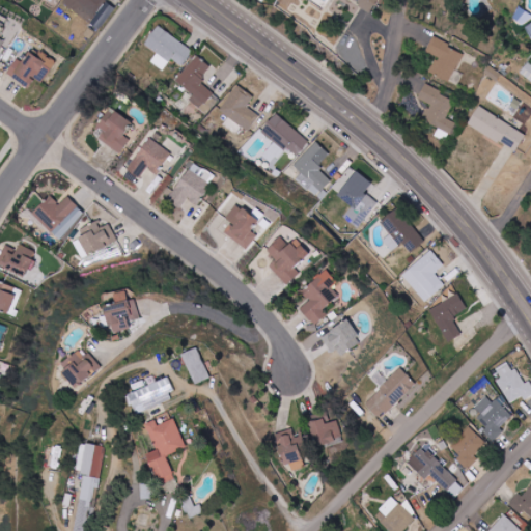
[(105,0),(64,0),(64,1),(92,19),(105,0)]
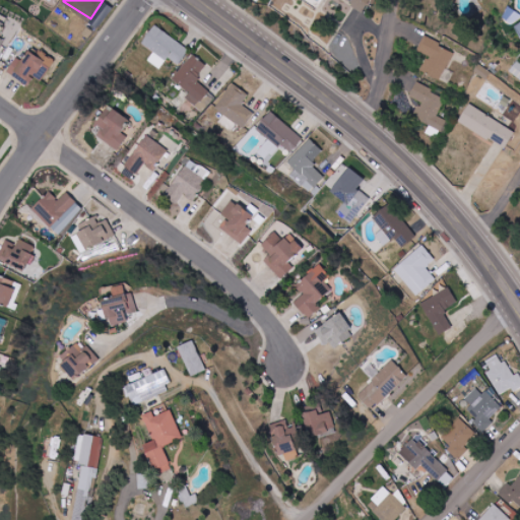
[(344,0),(364,11),(370,0),(344,0)]
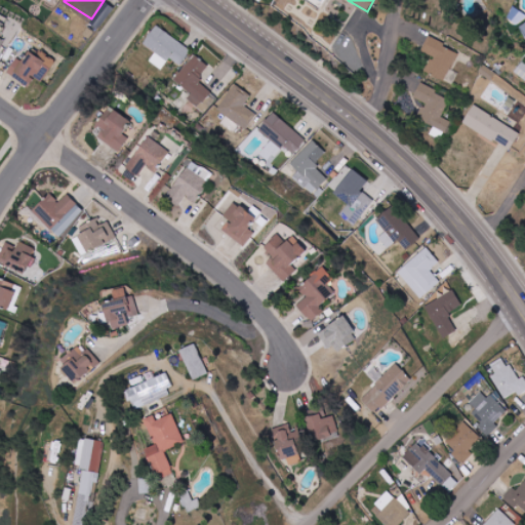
[(192,49),(155,25),(143,43),(156,52),(150,61),(162,70),(170,57),(180,66),(192,49)]
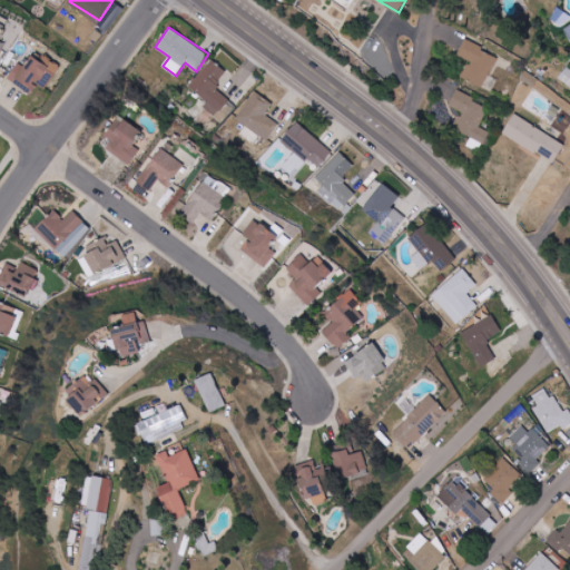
[(493,91),(498,79),(490,76),(499,56),(465,41),(459,56),(471,60),(462,78),(493,91)]
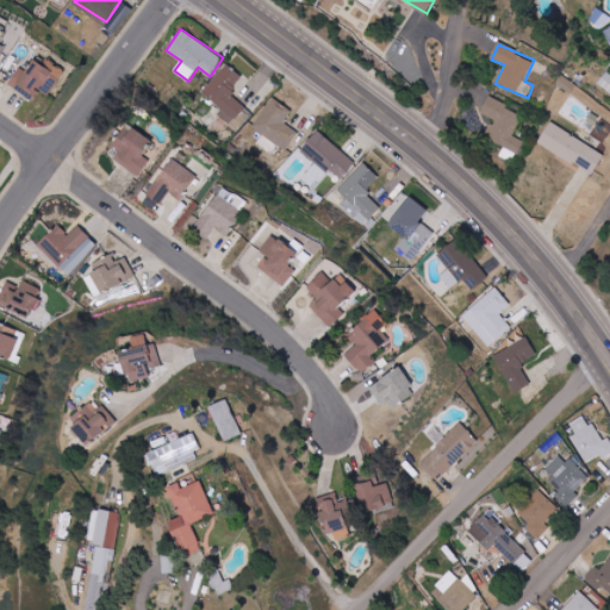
[(50,95),(62,76),(31,58),(25,70),(19,68),(10,86),(35,100),(41,89),(50,95)]
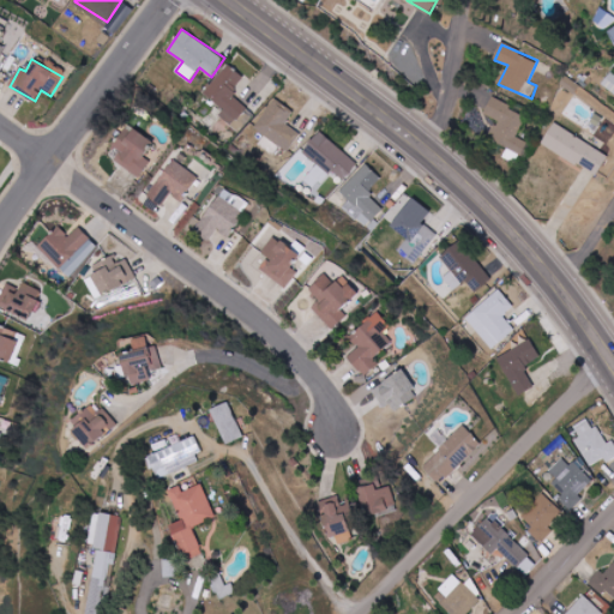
[(218,116),(241,132),(254,113),(232,96),(246,77),(227,64),(205,95),(224,109),(218,116)]
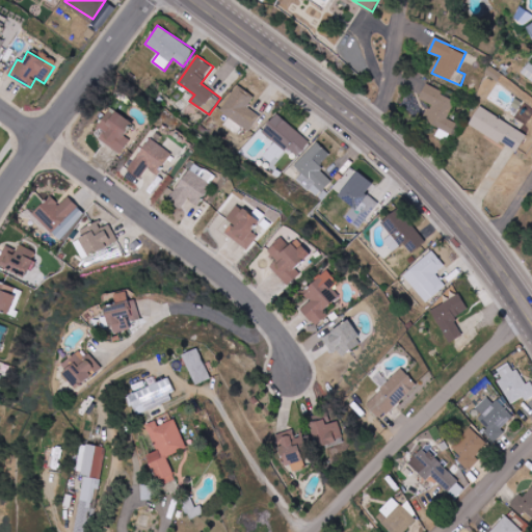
[(531,63),(529,61),(522,73),(531,80),(531,63)]
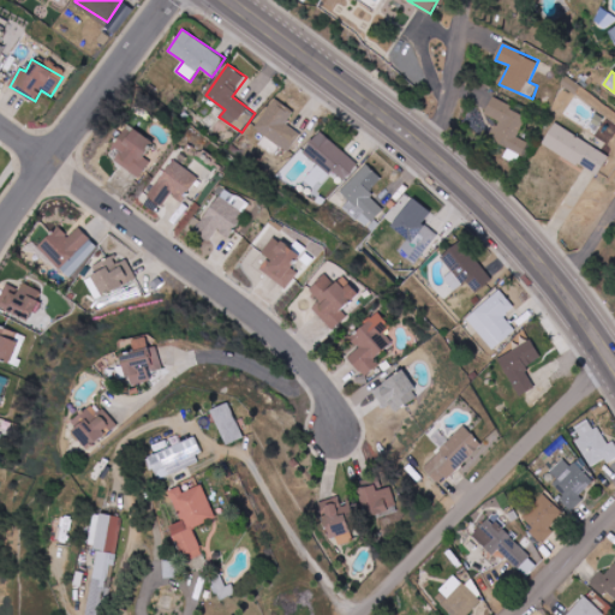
[(255,127),(266,136),(261,143),(275,153),(280,145),(288,151),(302,133),(287,124),(296,112),(276,99),(255,127)]
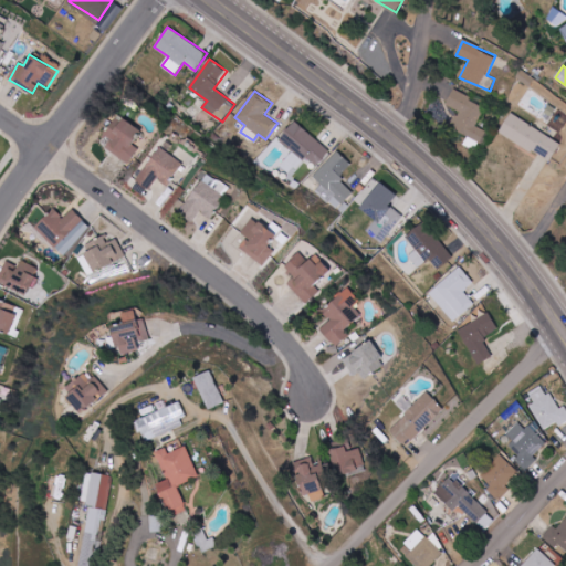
[(486,105),(452,91),(447,105),(458,111),(450,129),(468,137),(464,145),(477,150),(485,130),(477,127),(486,105)]
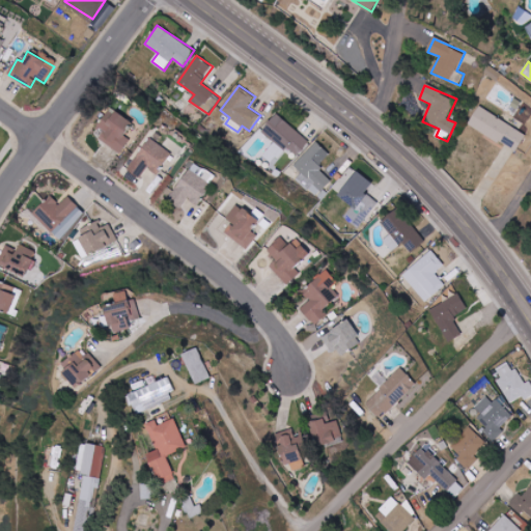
[(468,123),(515,152),(527,135),(479,106),(468,123)]
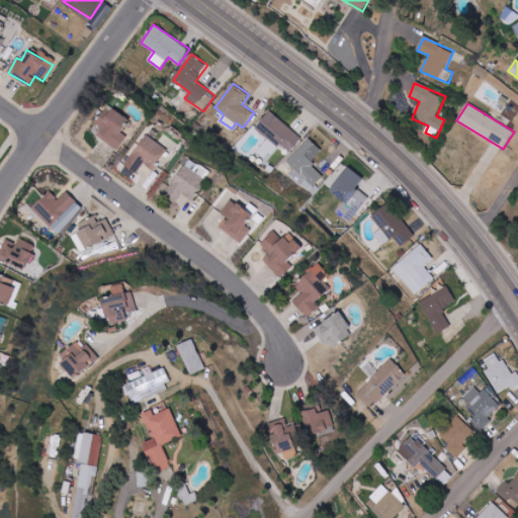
[(117,149),(132,131),(125,125),(130,120),(109,105),(96,122),(103,126),(97,134),(117,149)]
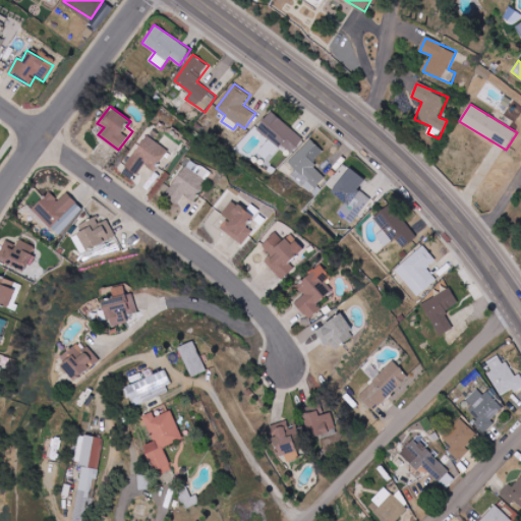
[(303,139),(272,111),(256,128),(270,139),(264,148),(273,156),(282,145),(291,153),(303,139)]
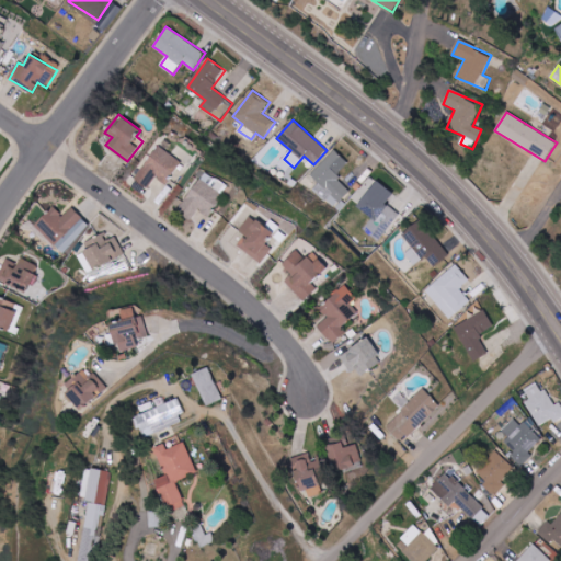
[(182,161),(159,145),(135,179),(149,187),(157,176),(167,183),(182,161)]
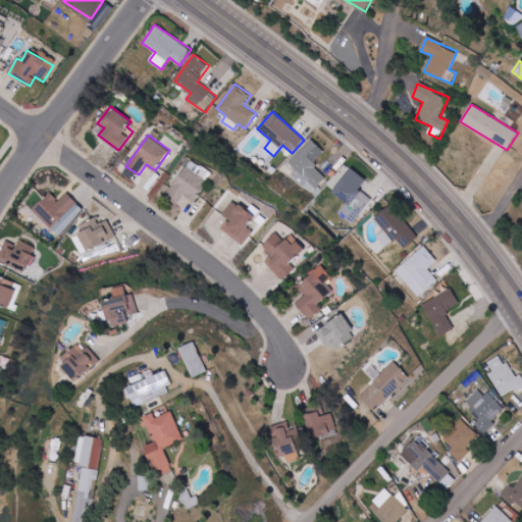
[(289,162),(297,170),(292,175),(310,194),(326,177),(313,163),(324,152),(312,139),(289,162)]
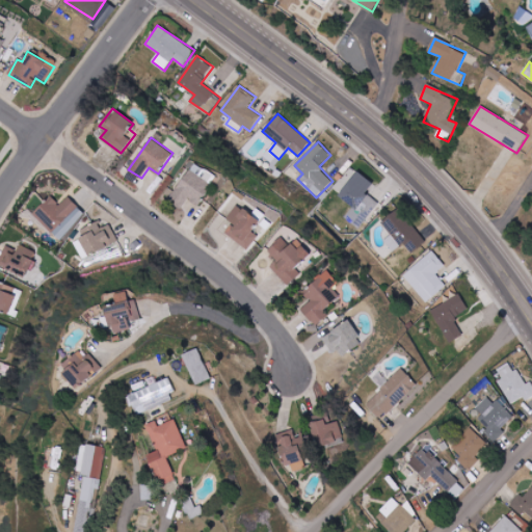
[(168,198),(181,209),(189,198),(196,205),(217,179),(197,162),(168,198)]
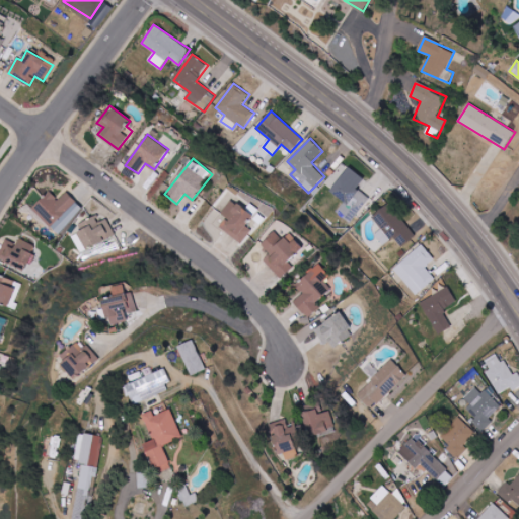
[(350,224),(370,199),(360,191),(368,181),(352,168),(340,182),(338,181),(331,190),(346,201),(336,212),(350,224)]
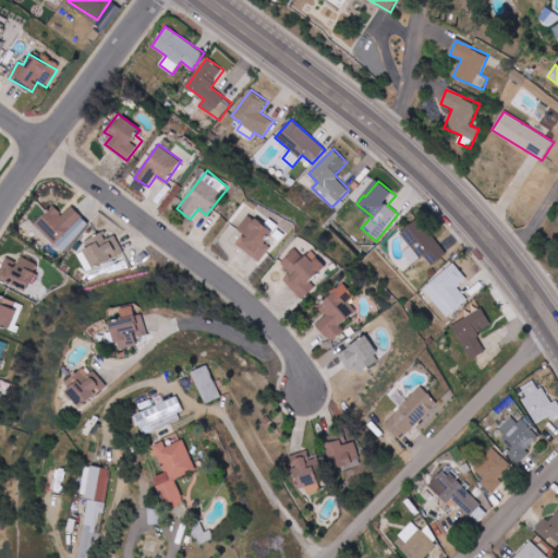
[(91,225),(72,206),(63,215),(53,205),(35,222),(62,252),(91,225)]
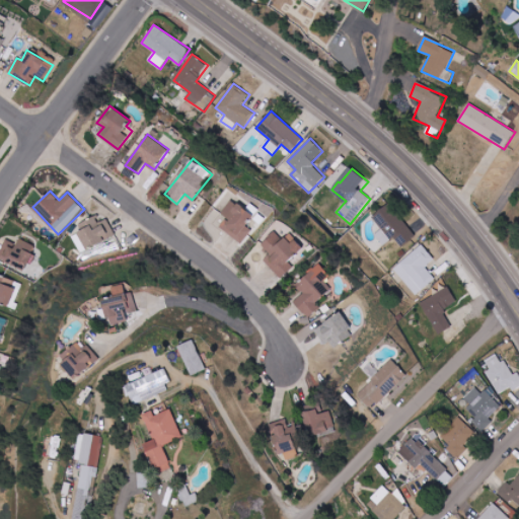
[(243,242),(252,228),(247,225),(253,214),(231,200),(222,214),(227,217),(220,228),(243,242)]
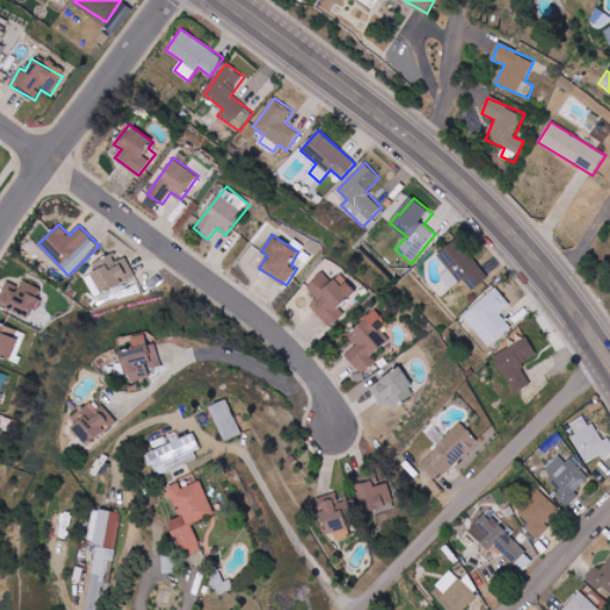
[(472,290),(487,279),(456,235),(435,249),(449,269),(441,275),(449,288),(464,279),(472,290)]
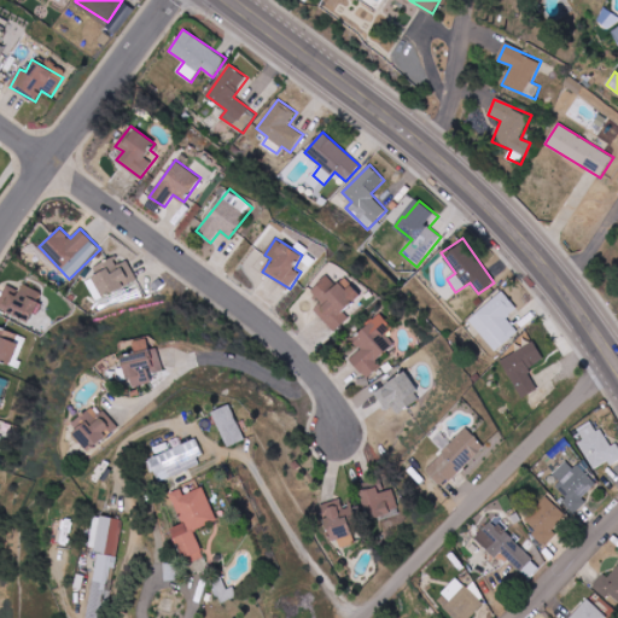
[(127,260),(117,264),(115,258),(89,272),(95,285),(91,289),(95,299),(124,285),(126,286),(138,280),(127,260)]
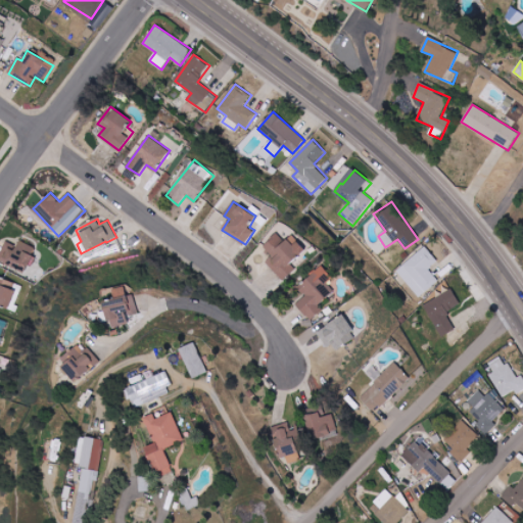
[(267,263),(283,281),(296,269),(291,264),(306,250),(297,240),(291,245),(279,232),(264,245),(273,256),(267,263)]
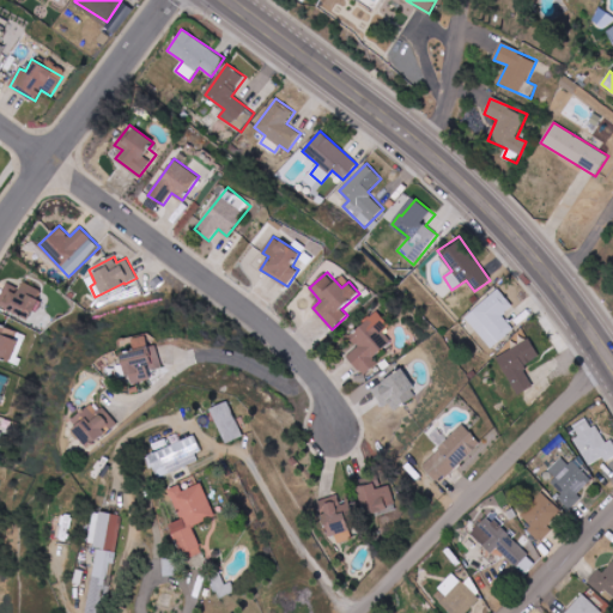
[(0,305),(28,319),(41,290),(23,281),(20,289),(6,283),(0,296),(0,305)]
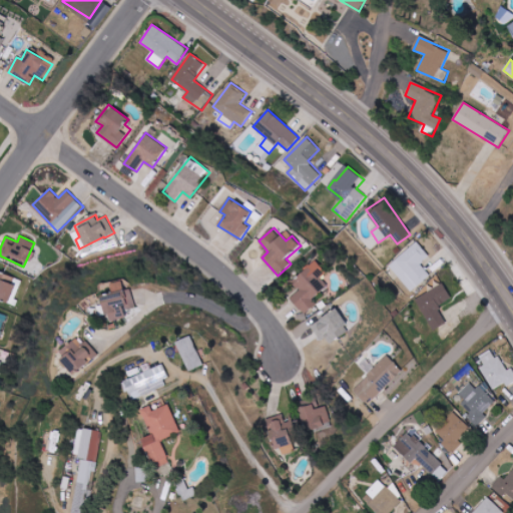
[(395,260),(403,270),(396,277),(410,293),(431,276),(421,264),(430,255),(417,240),(395,260)]
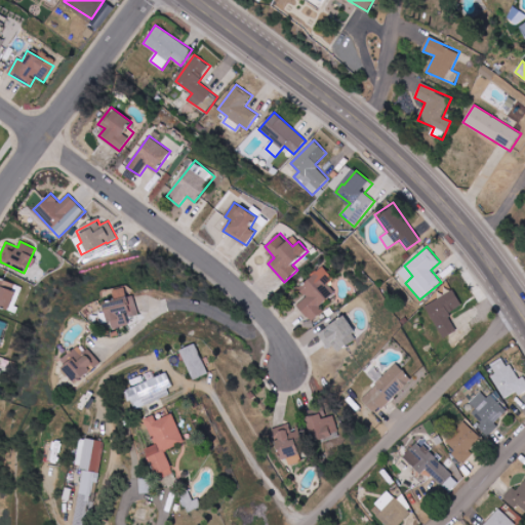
[(333,279),(324,267),(298,288),(307,297),(297,306),(312,322),(324,311),(319,306),(335,292),(328,283),(333,279)]
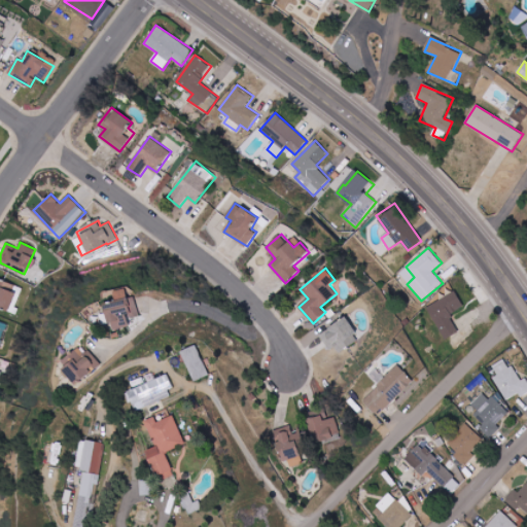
[(0,307),(8,311),(13,297),(18,300),(21,293),(18,292),(21,287),(0,279),(0,307)]
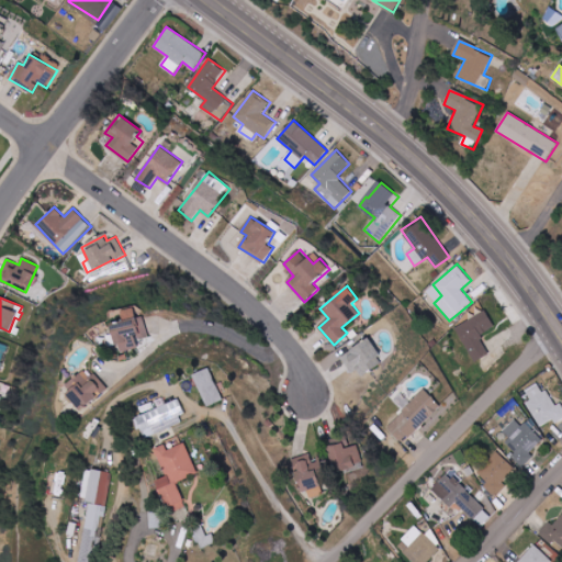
[(150,336),(146,316),(139,317),(137,306),(124,310),(124,312),(119,313),(121,323),(112,324),(119,352),(139,348),(137,339),(150,336)]
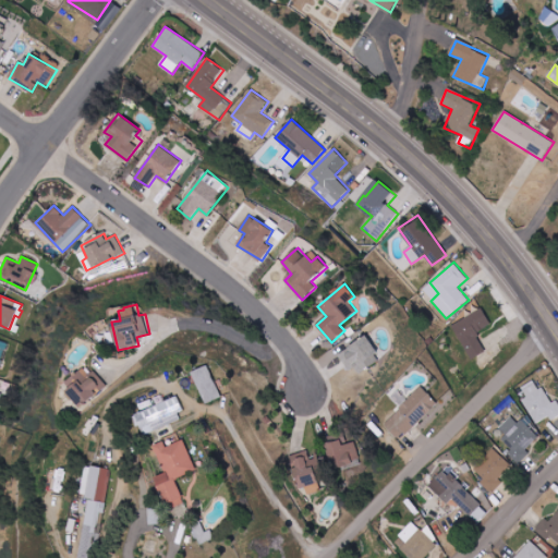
[(486,351),(475,332),(492,325),(482,308),(452,325),(471,360),(486,351)]
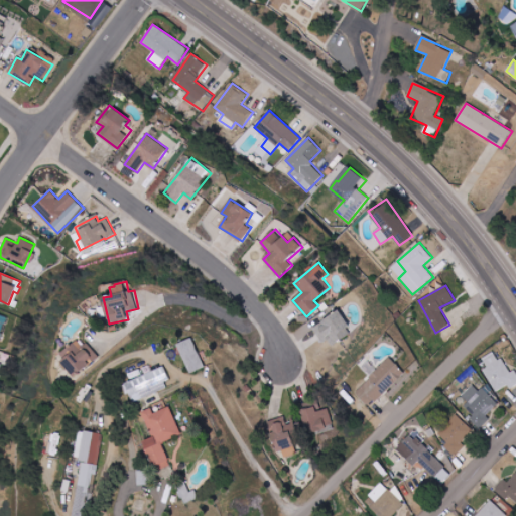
[(323,343),(331,338),(335,344),(353,332),(339,309),(311,327),(323,343)]
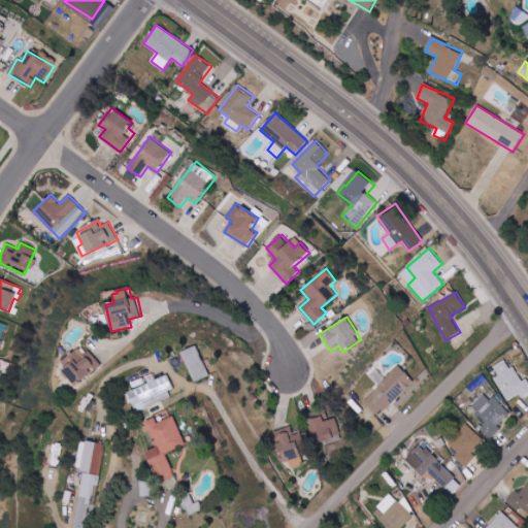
[(210,375),(197,347),(183,353),(195,383),(210,375)]
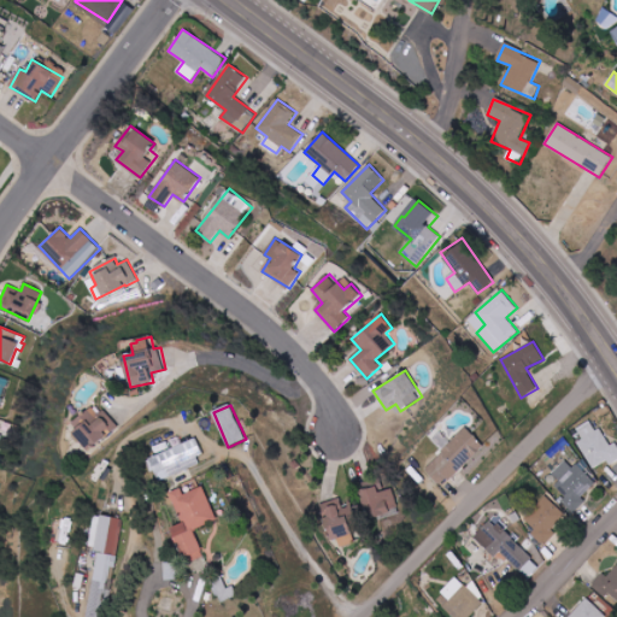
[(69,427),(84,450),(118,427),(106,409),(99,415),(95,409),(69,427)]
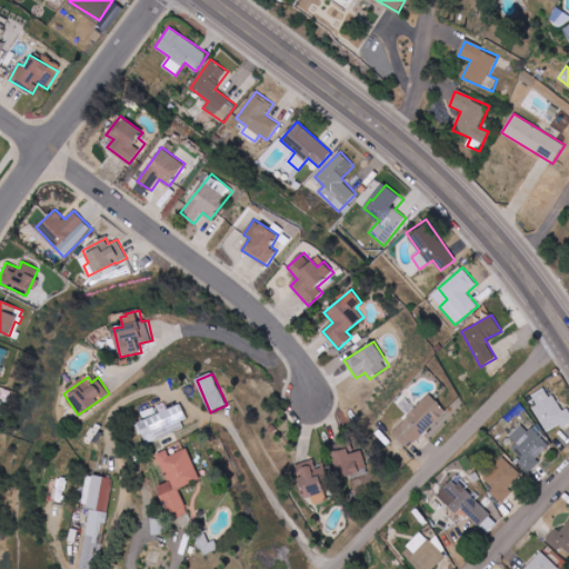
[(547,432),(561,425),(563,428),(568,425),(568,408),(561,411),(548,387),(532,396),(537,405),(533,407),(547,432)]
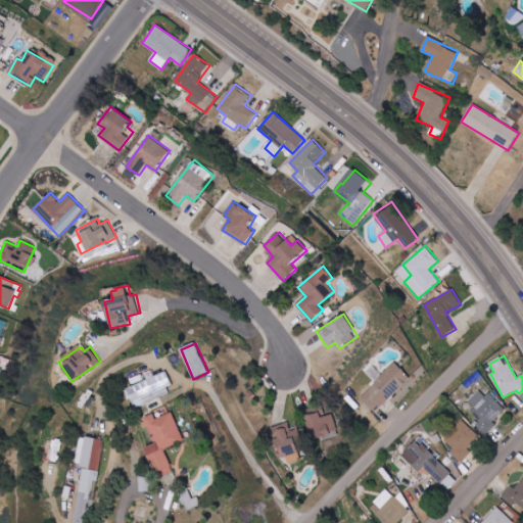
[(360,397),(374,413),(411,378),(396,363),(360,397)]
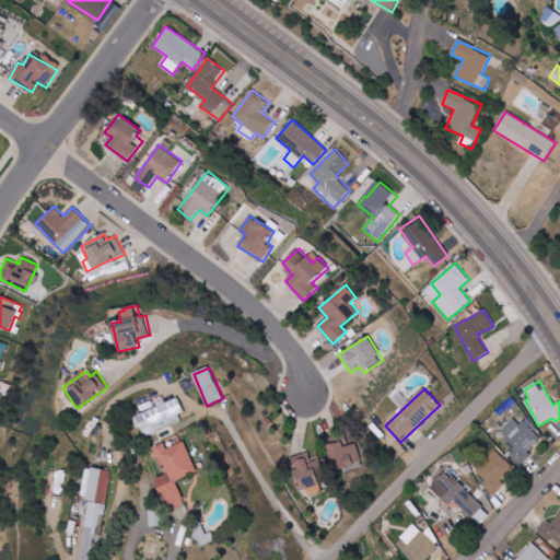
[(165,403),(163,397),(155,400),(159,407),(135,416),(143,436),(188,418),(179,397),(165,403)]
